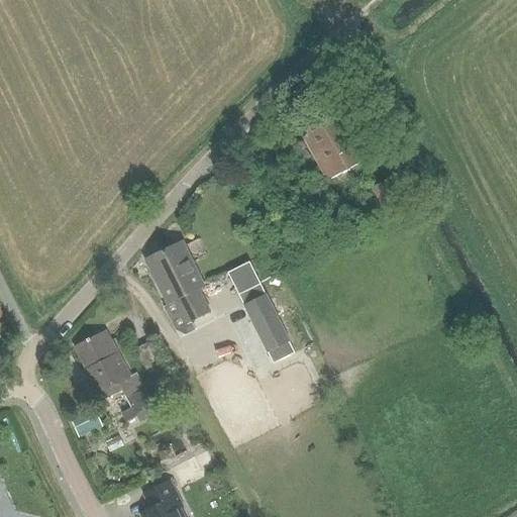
[(327,182),(367,160),(340,114),(335,117),(331,111),(304,127),(309,136),(304,139),(327,182)]
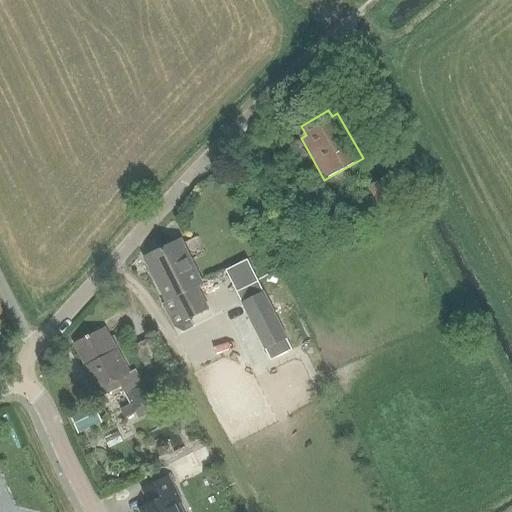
[(401,206),(385,177),(368,187),(384,215),(401,206)]
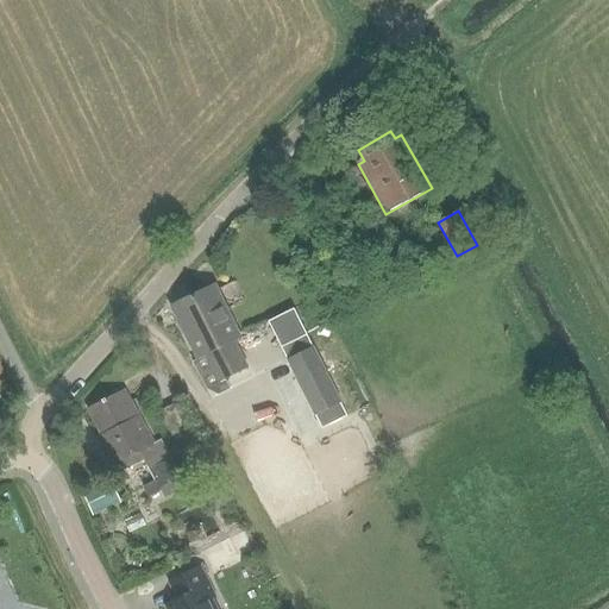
[(221,381),(246,369),(225,326),(231,322),(214,288),(174,308),(199,359),(207,355),(221,381)]
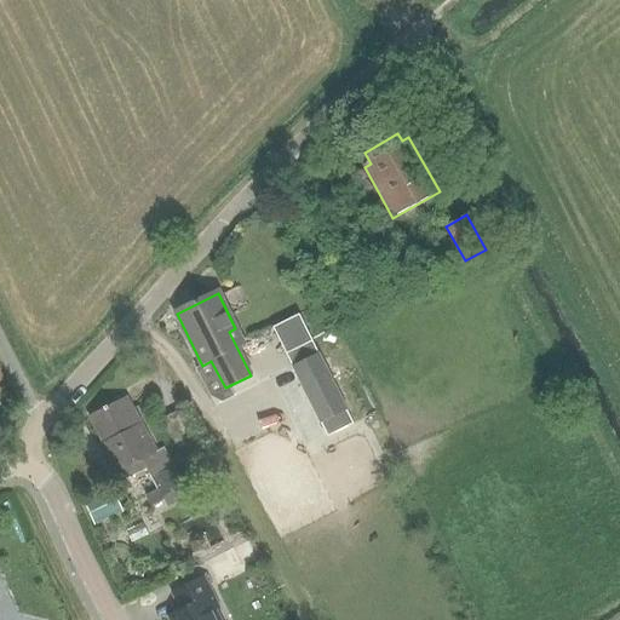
[(346,391),(321,339),(294,352),(321,405),(346,391)]
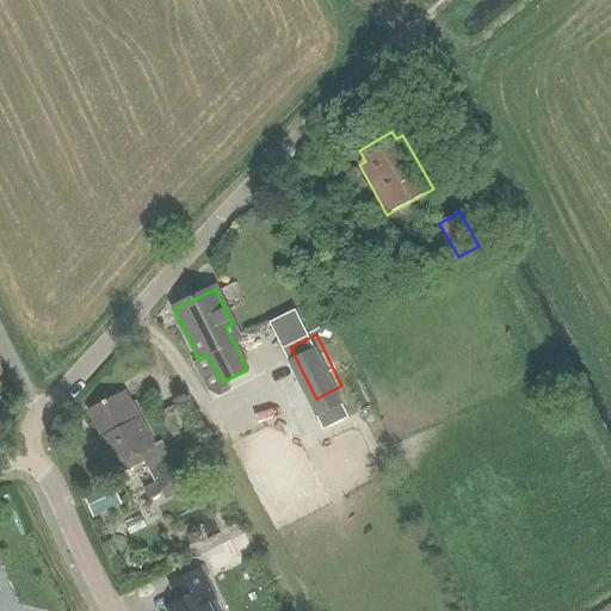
[(155,448),(130,399),(118,405),(115,400),(96,409),(96,408),(88,412),(102,437),(97,440),(116,477),(144,462),(156,483),(146,489),(152,500),(164,493),(167,500),(177,494),(172,486),(183,480),(162,443),(155,448)]
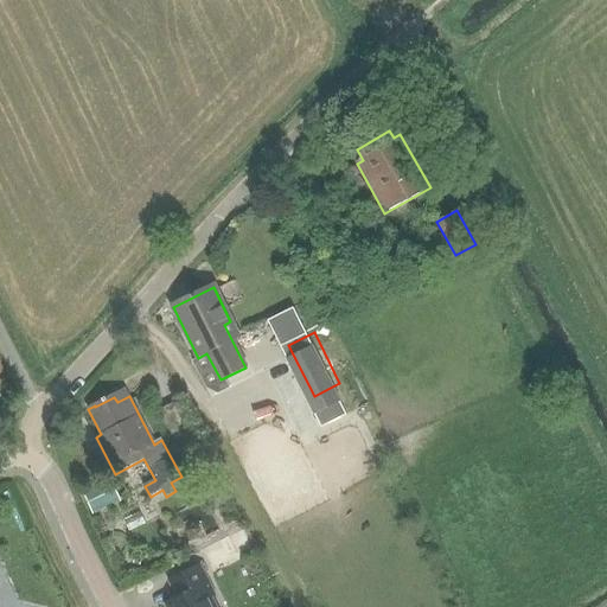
[(340,402),(314,415),(320,427),(346,415),(340,402)]
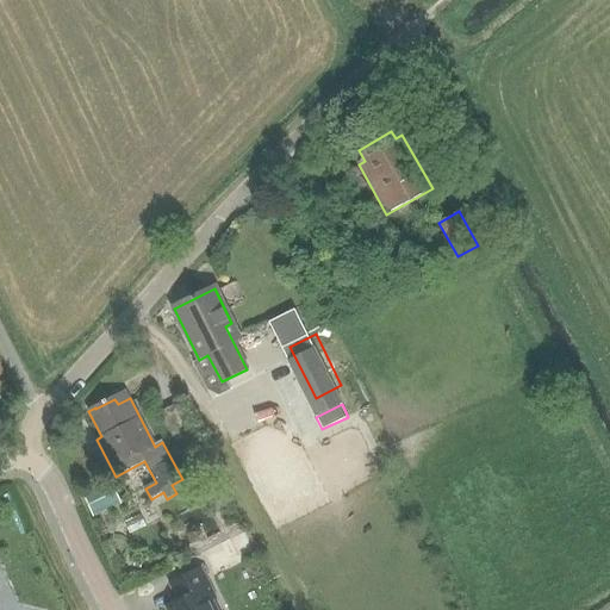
[(89,505),(110,496),(104,484),(100,485),(97,478),(83,483),(87,491),(83,492),(89,505)]
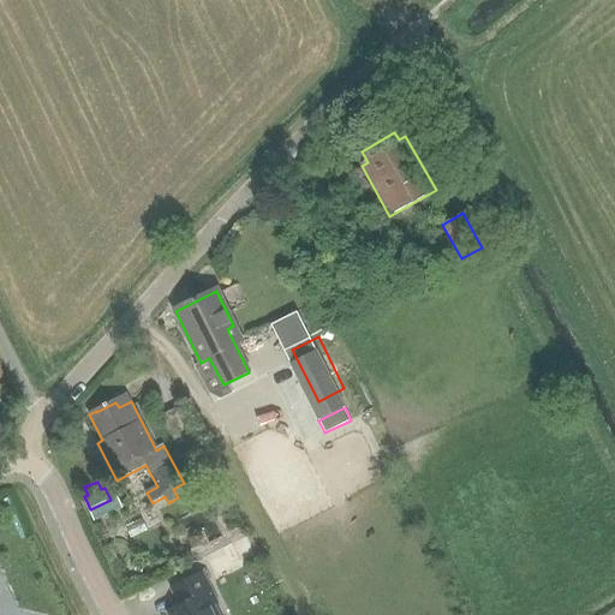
[(142,520),(125,527),(130,538),(147,531),(142,520)]
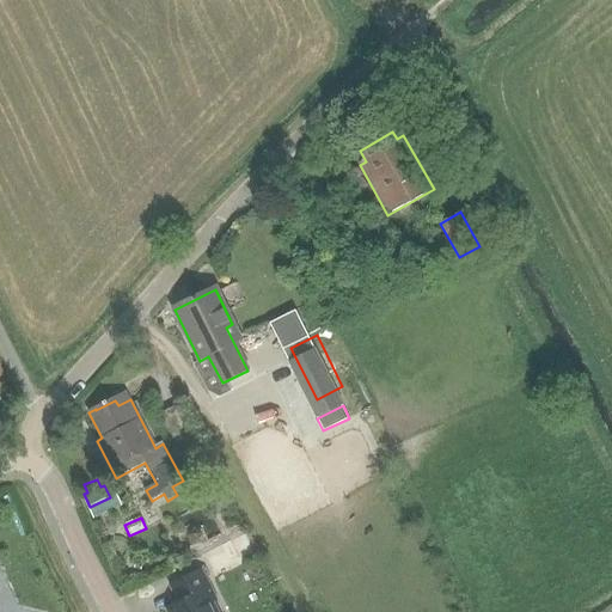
[(243,536),(227,543),(234,557),(250,549),(243,536)]
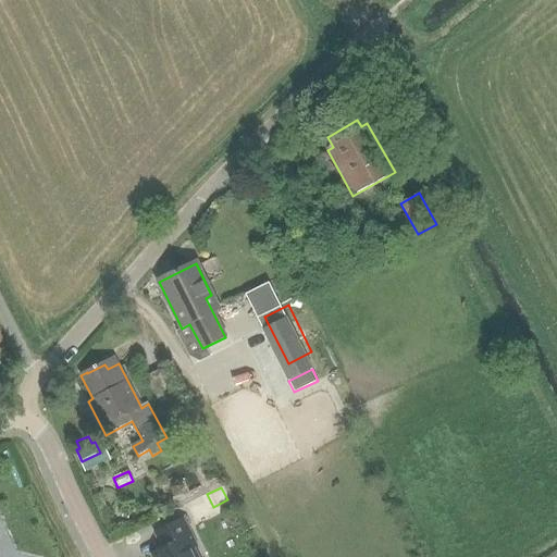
[(124,511),(122,519),(127,521),(131,515),(124,511)]
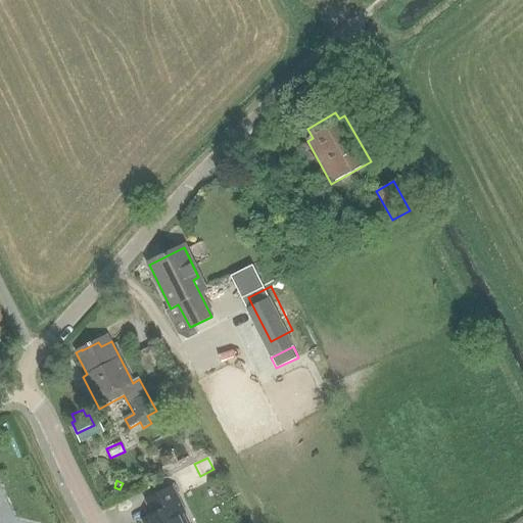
[(185,522),(181,516),(184,514),(171,487),(145,500),(152,514),(142,519),(144,522),(185,522)]
